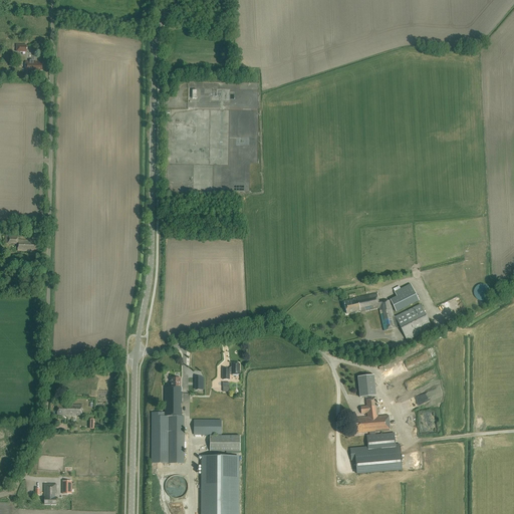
[(42,70),(42,63),(36,62),(36,61),(25,61),(25,72),(33,72),(33,70),(42,70)]
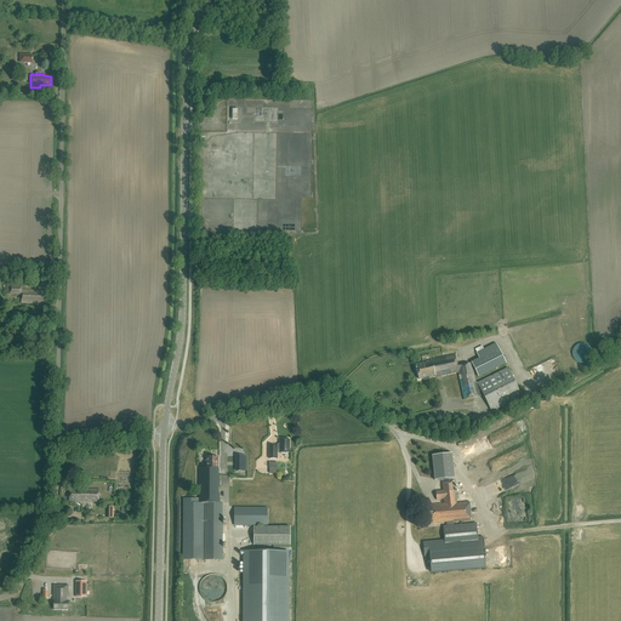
[(45,303),(45,292),(45,286),(39,286),(39,291),(22,290),(22,284),(6,284),(6,294),(22,295),(22,303),(39,303),(45,303)]
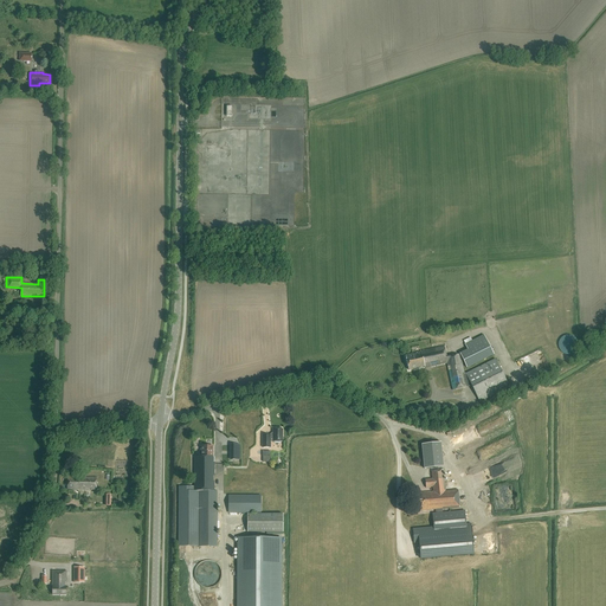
[(577,350),(578,349),(578,348),(579,346),(579,345),(578,343),(578,341),(577,340),(575,339),(574,337),(573,336),(572,336),(571,335),(568,335),(567,335),(565,336),(563,336),(562,337),(561,339),(560,340),(560,342),(559,343),(559,345),(559,347),(560,348),(560,349),(561,352),(562,353),(563,353),(565,354),(567,355),(568,355),(569,355),(572,354),(573,354),(574,353),(575,352),(577,350)]
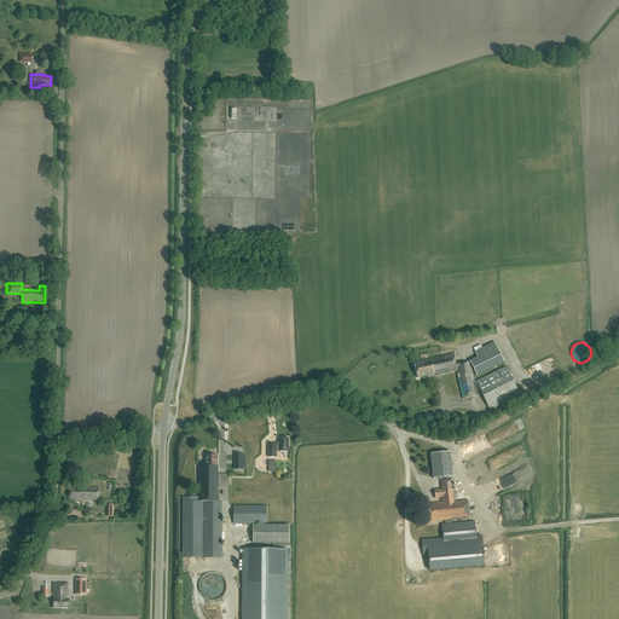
[(476,354),(478,358),(470,363),(478,377),(505,364),(496,345),(476,354)]
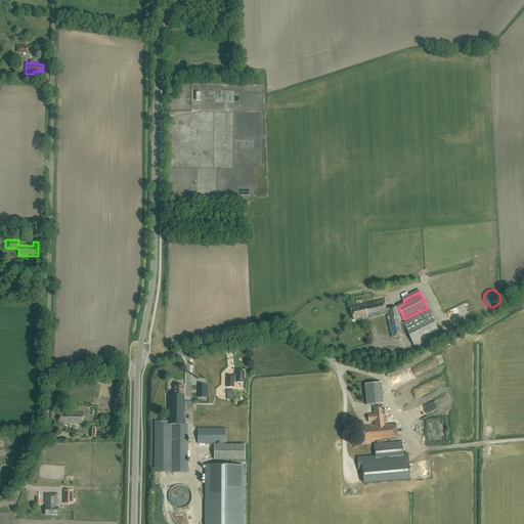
[(402,323),(401,322),(398,306),(386,309),(384,299),(363,304),(360,305),(360,306),(351,308),(353,320),(367,317),(368,317),(369,318),(387,314),(388,321),(391,338),(403,335),(407,333),(415,347),(440,335),(428,310),(402,323)]
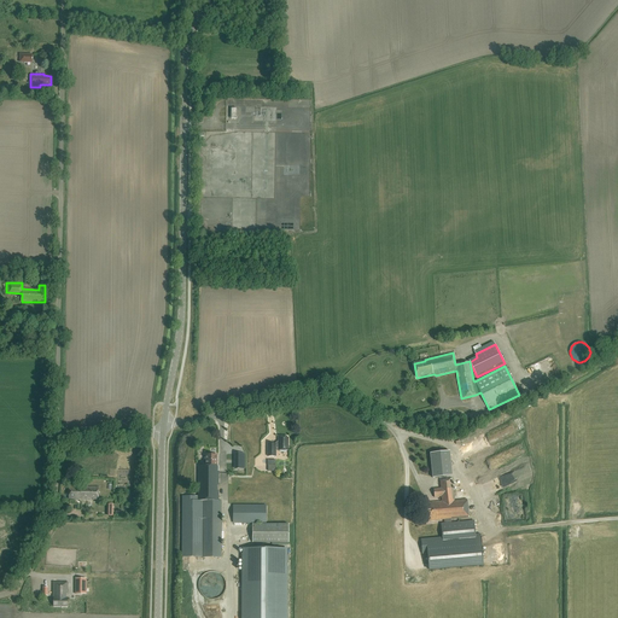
[(275,450),(279,450),(287,450),(289,438),(287,438),(287,436),(283,436),(283,438),(279,438),(279,445),(275,445),(275,444),(268,444),(268,456),(275,456),(275,450)]
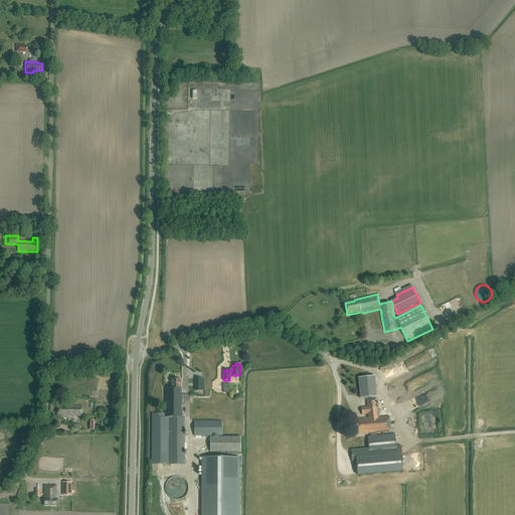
[(375,377),(358,379),(360,398),(377,396),(375,377)]
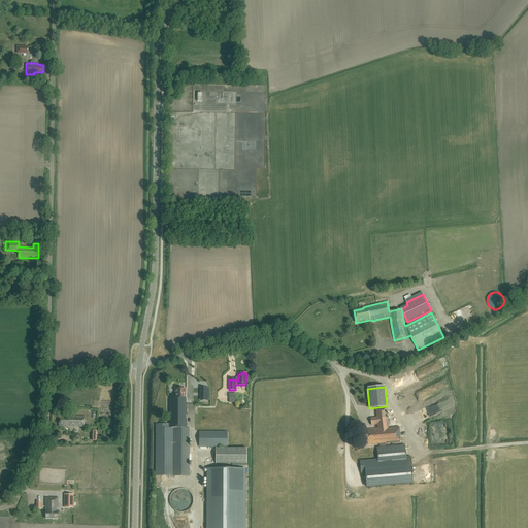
[(156,424),(156,435),(156,475),(172,476),(172,443),(174,443),(173,476),(189,476),(189,428),(187,428),(187,420),(186,420),(186,415),(187,415),(187,403),(186,403),(186,389),(175,389),(175,398),(169,398),(169,424),(156,424)]
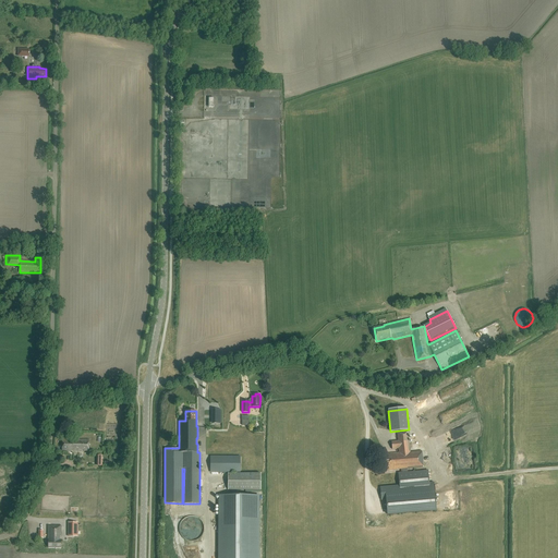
[(213,429),(222,429),(221,420),(221,411),(208,411),(208,421),(213,421),(213,429)]
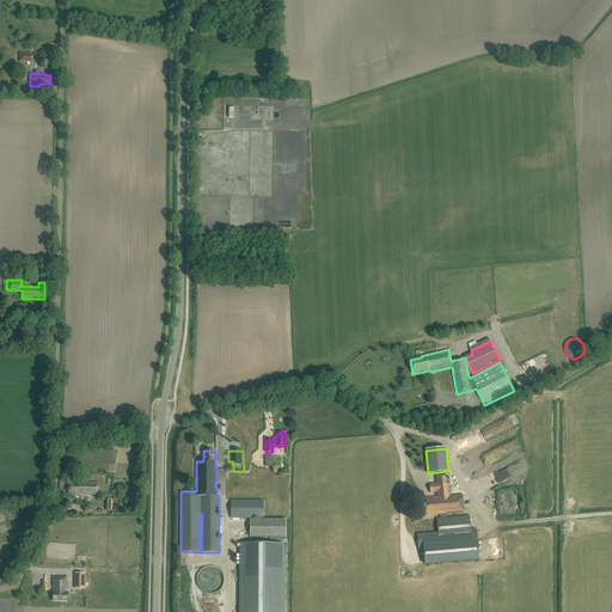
[(424,564),(478,560),(476,528),(471,530),(469,516),(447,518),(446,514),(464,513),(463,495),(450,496),(447,475),(435,476),(436,484),(429,484),(430,493),(438,491),(438,497),(422,499),(422,500),(420,500),(421,503),(422,503),(422,510),(423,510),(423,516),(440,515),(440,519),(436,519),(438,532),(417,534),(418,549),(423,549),(424,564)]
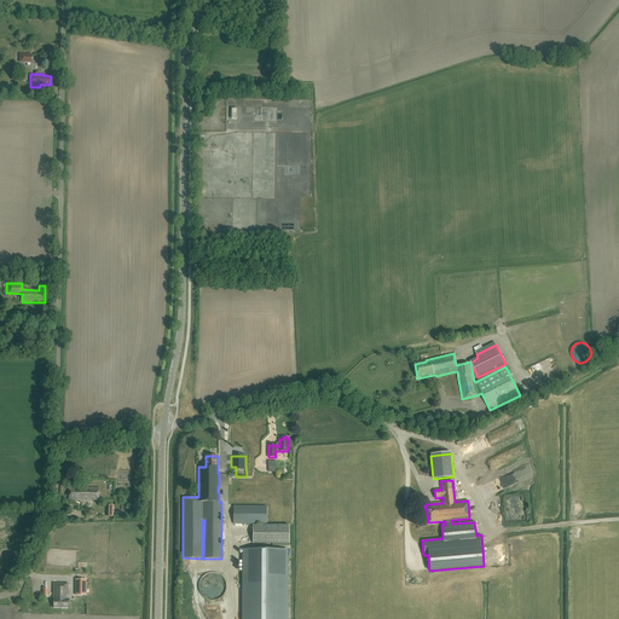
[(98,498),(99,487),(69,487),(69,499),(98,501),(98,498)]
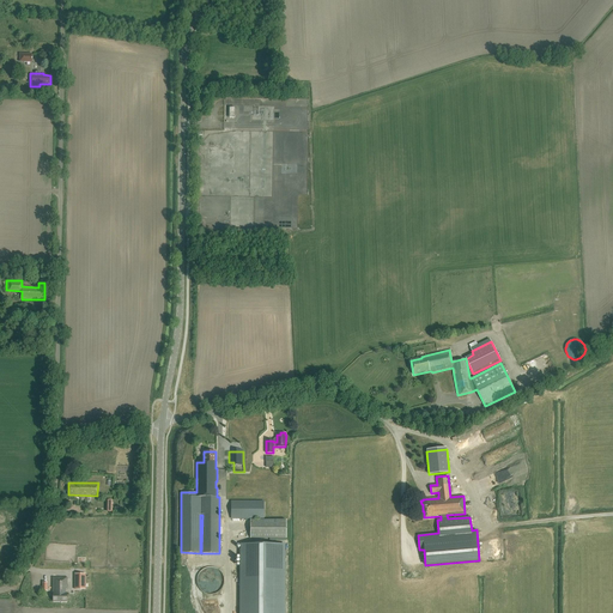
[(231,520),(250,520),(250,539),(286,539),(286,520),(263,520),(263,502),(231,502),(231,520)]
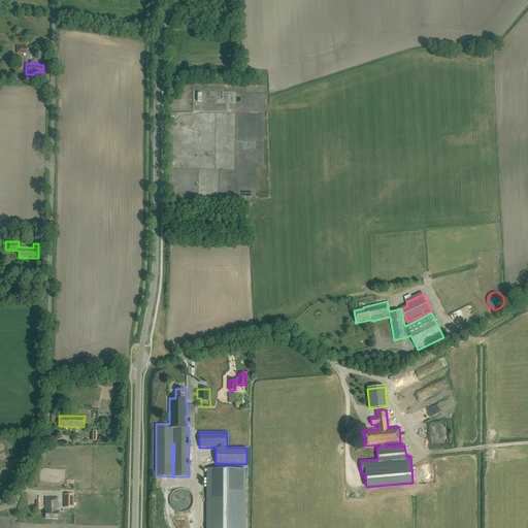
[(206,527),(244,527),(245,468),(207,468),(206,527)]
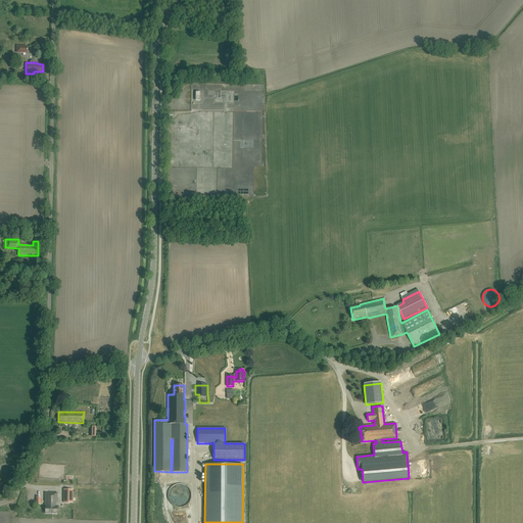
[(189,488),(188,487),(186,486),(185,485),(183,484),(181,484),(179,484),(177,484),(175,485),(174,485),(172,487),(171,488),(170,490),(169,491),(168,493),(168,495),(168,497),(169,500),(170,502),(171,503),(172,505),(174,506),(175,507),(177,507),(179,507),(181,507),(183,507),(185,506),(186,505),(188,504),(189,502),(190,501),(191,498),(191,496),(191,494),(191,492),(190,490),(189,488)]
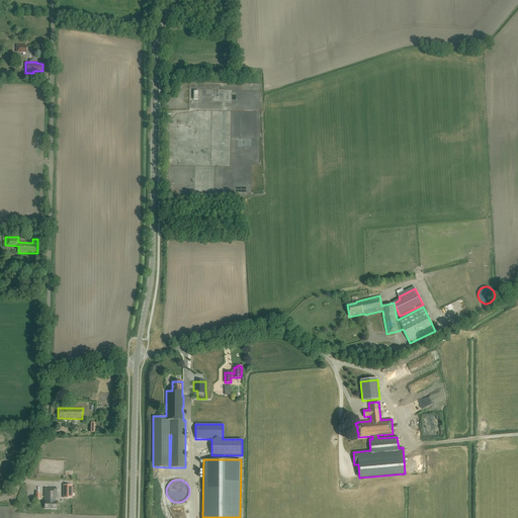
[(72,498),(72,486),(63,486),(63,498),(72,498)]
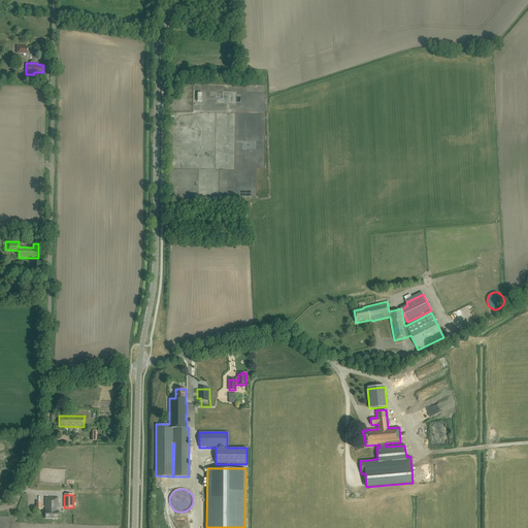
[(58,507),(58,497),(45,497),(45,512),(46,512),(46,519),(57,519),(58,510),(57,510),(57,507),(58,507)]
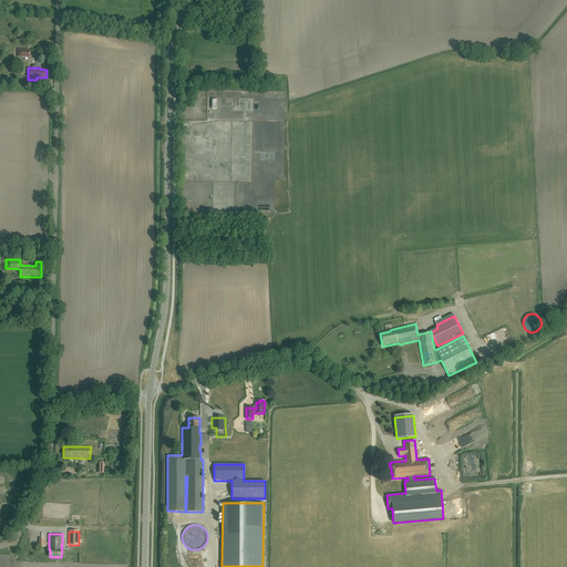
All buildings are outlined.
